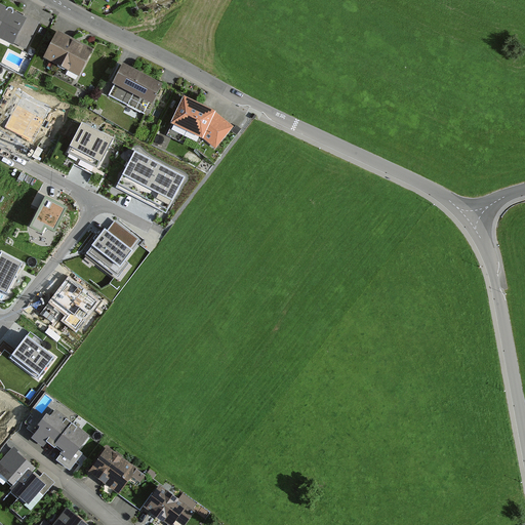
[(38,25),(1,5),(0,7),(0,35),(25,48),(38,25)]
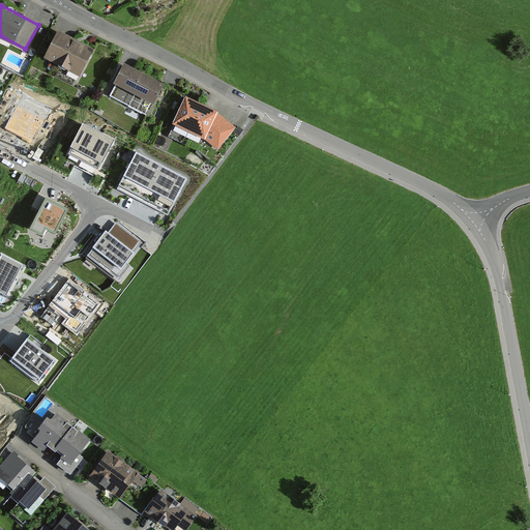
[(98,52),(62,34),(51,58),(86,77),(98,52)]
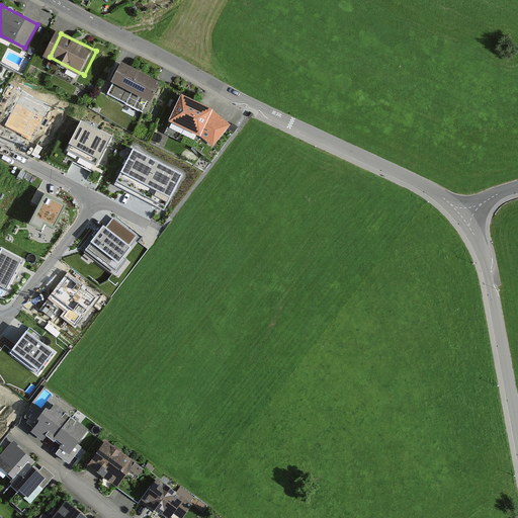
[(159,82),(122,64),(106,95),(143,113),(159,82)]
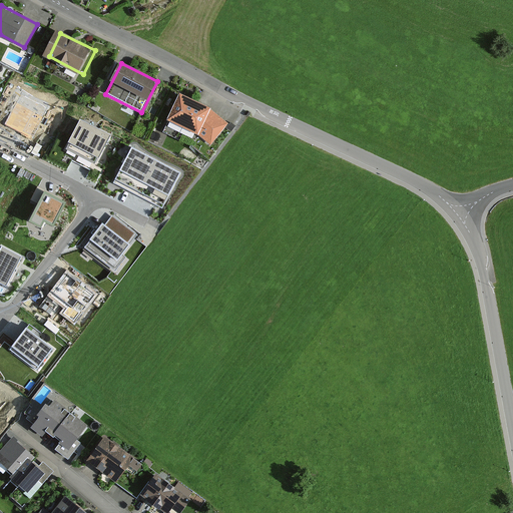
[(210,109),(179,95),(169,117),(166,123),(197,137),(210,146),(228,124),(210,109)]
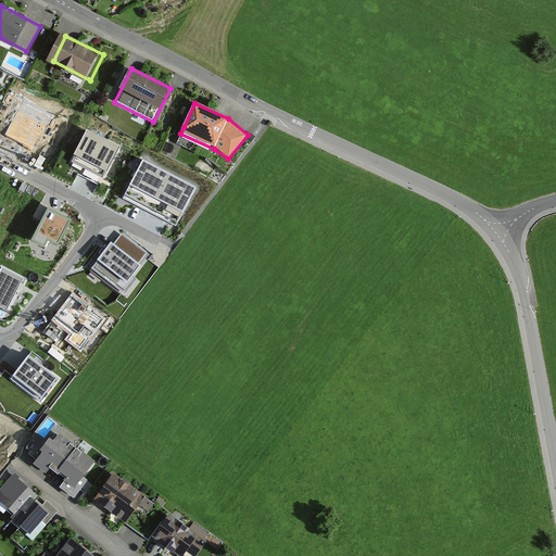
[(104,177),(119,148),(88,131),(77,151),(78,152),(74,161),(104,177)]
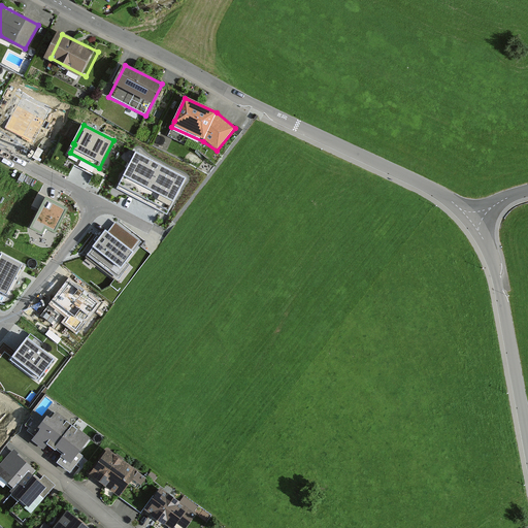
[(185,178),(136,153),(120,185),(168,209),(185,178)]
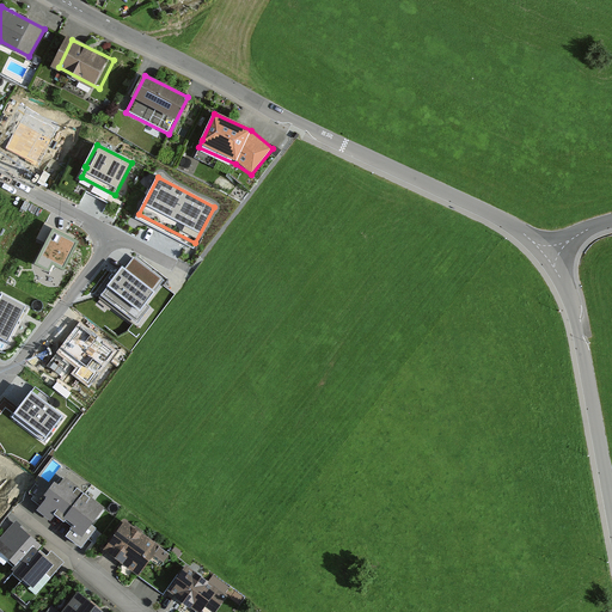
[(78,242),(53,230),(36,264),(49,270),(53,264),(63,269),(78,242)]
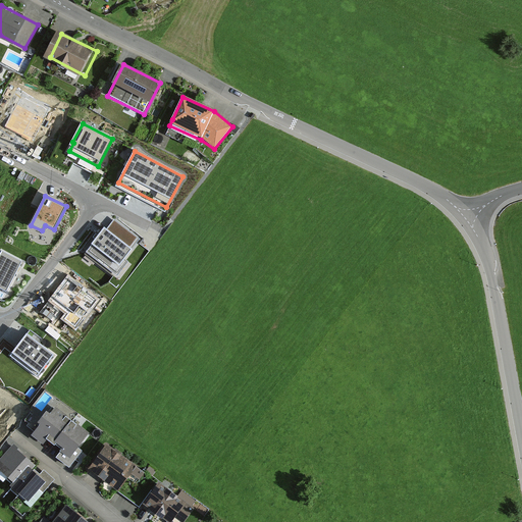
[(105,224),(83,255),(116,281),(132,261),(127,258),(143,239),(115,218),(108,227),(105,224)]
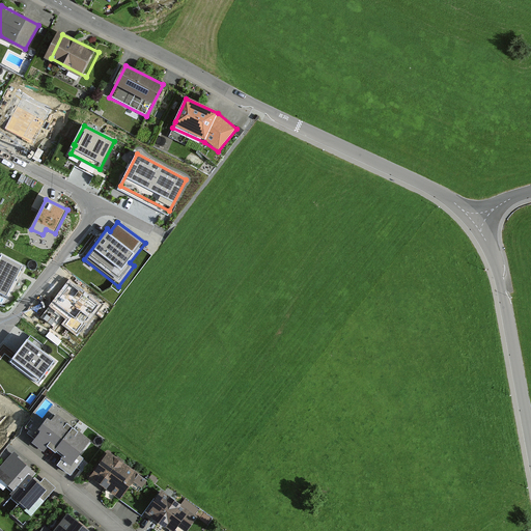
[(2,258),(0,261),(0,290),(8,296),(23,269),(2,258)]
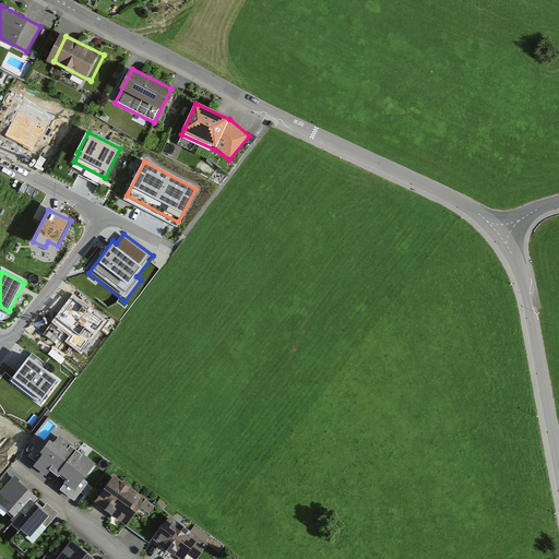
[(56,380),(28,358),(14,377),(42,399),(56,380)]
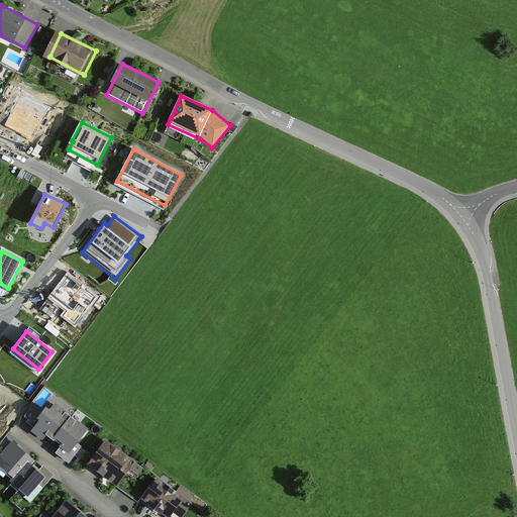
[(54,441),(71,418),(55,406),(37,429),(54,441)]
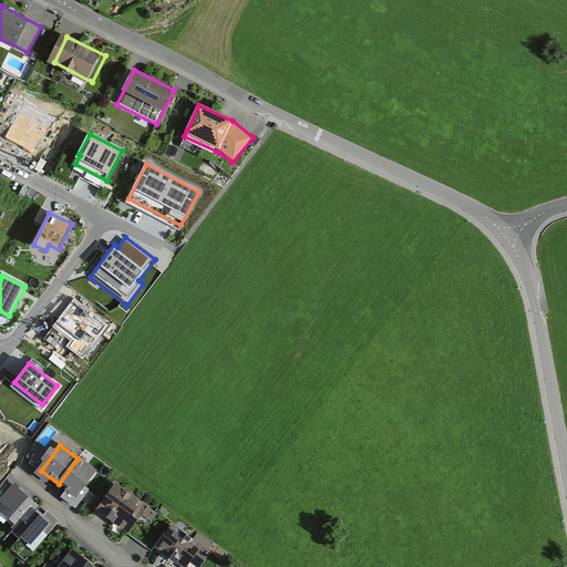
[(76,497),(95,472),(78,459),(59,484),(76,497)]
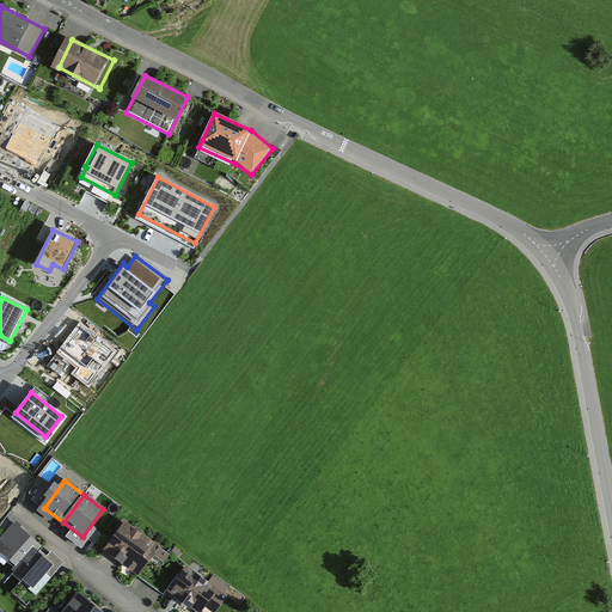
[(161,548),(126,521),(103,552),(139,579),(161,548)]
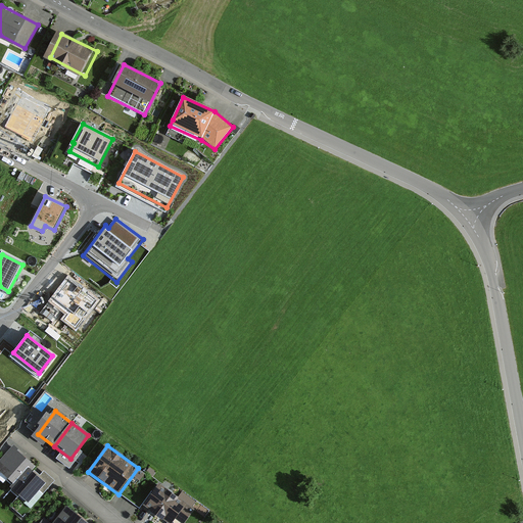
[(0,472),(15,484),(27,471),(32,466),(12,450),(0,465),(0,468),(2,470),(0,472)]
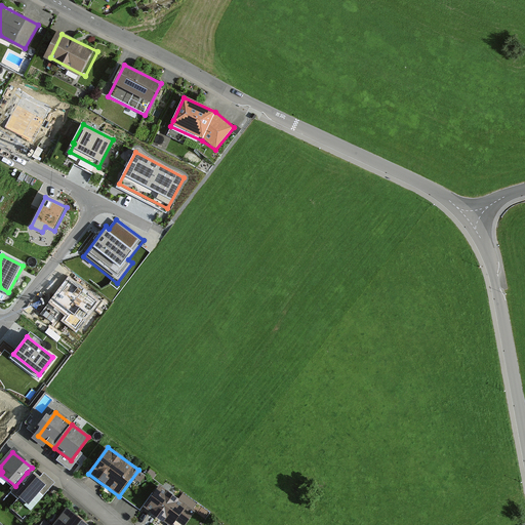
[(42,486),(27,473),(15,486),(11,491),(28,505),(42,486)]
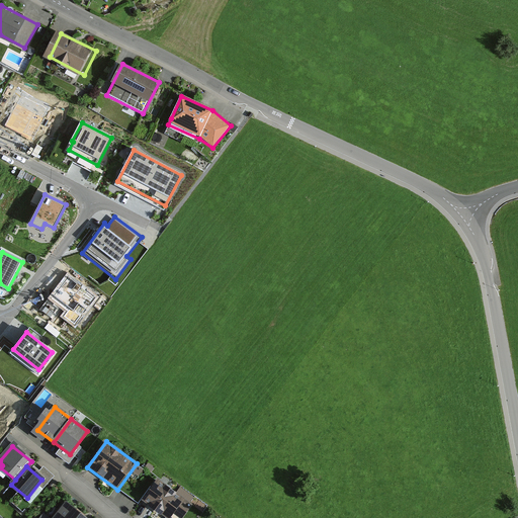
[(179,517),(191,501),(163,481),(149,500),(174,517),(179,517)]
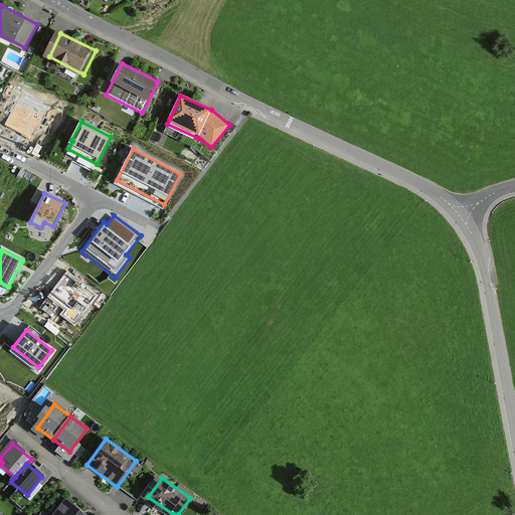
[(84,514),(65,499),(52,514),(84,514)]
